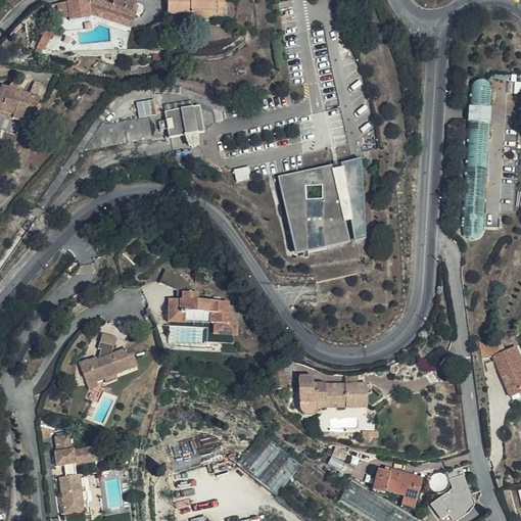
[(138,14),(143,3),(138,1),(138,0),(115,0),(115,1),(112,0),(61,0),(63,14),(73,14),(73,18),(98,14),(134,27),(138,14)]
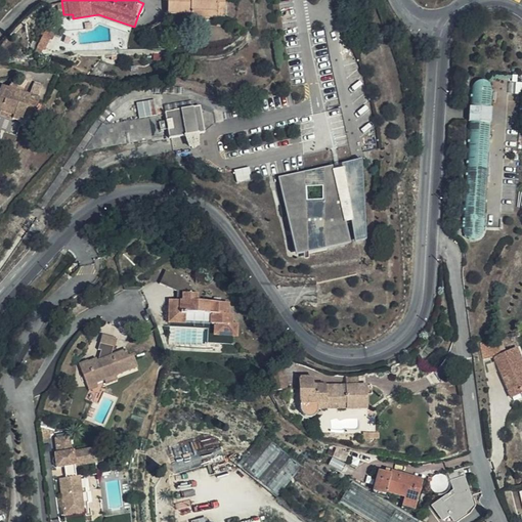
[(228,15),(228,0),(172,0),(172,11),(196,12),(196,14),(228,15)]
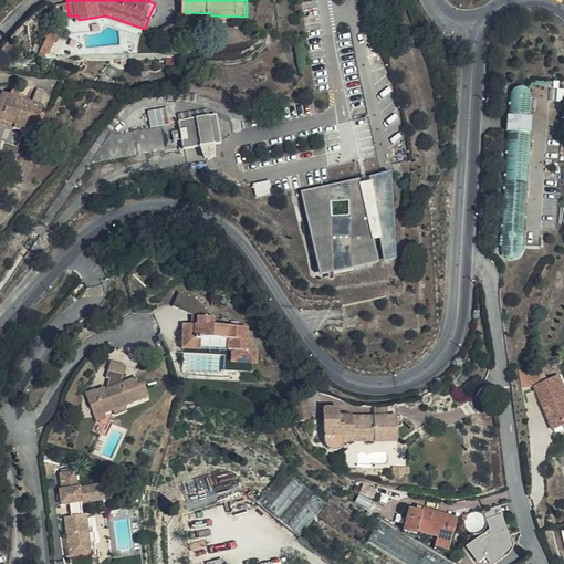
[(59,43),(62,38),(49,31),(45,38),(48,39),(43,51),(51,55),(56,42),(59,43)]
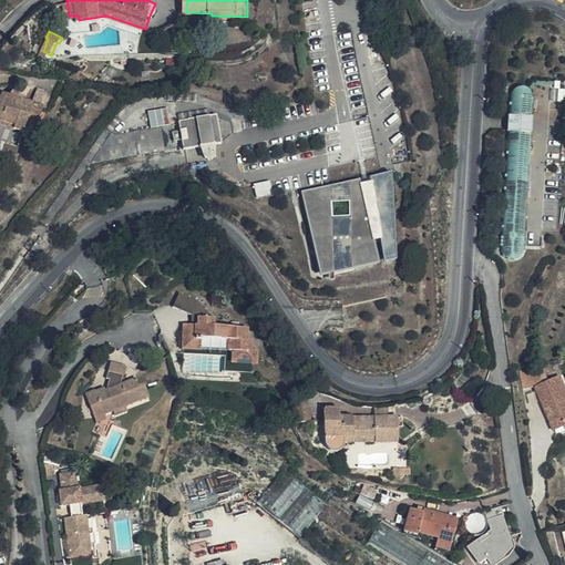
[(511,95),(510,115),(534,116),(535,96),(535,95),(535,94),(534,93),(533,92),(532,91),(531,90),(530,89),(528,89),(527,88),(526,88),(525,88),(524,88),(523,88),(522,88),(521,88),(520,88),(519,88),(517,89),(516,89),(515,90),(514,91),(513,92),(512,94),(511,95)]
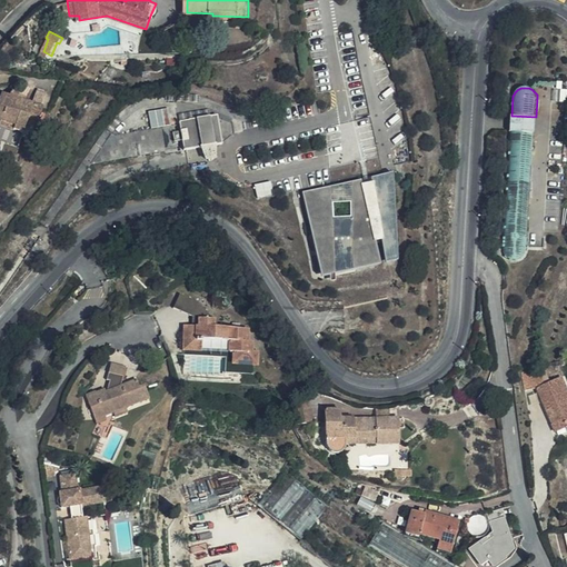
[(45,107),(27,100),(19,98),(21,92),(13,89),(11,95),(5,91),(0,102),(0,117),(3,118),(2,121),(25,131),(28,125),(31,115),(40,117),(45,107)]
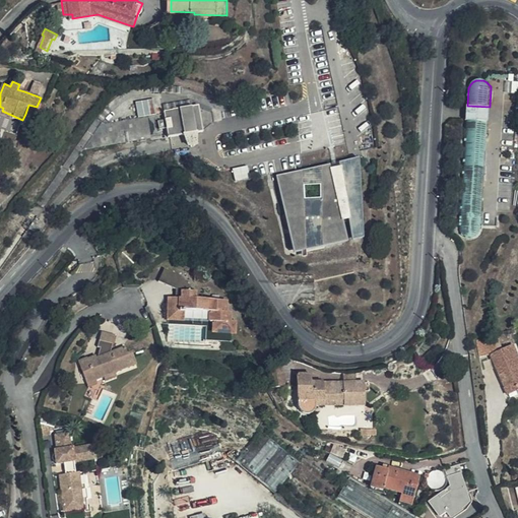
[(157,95),(138,98),(140,115),(129,117),(131,136),(153,133),(151,113),(159,112),(157,95)]
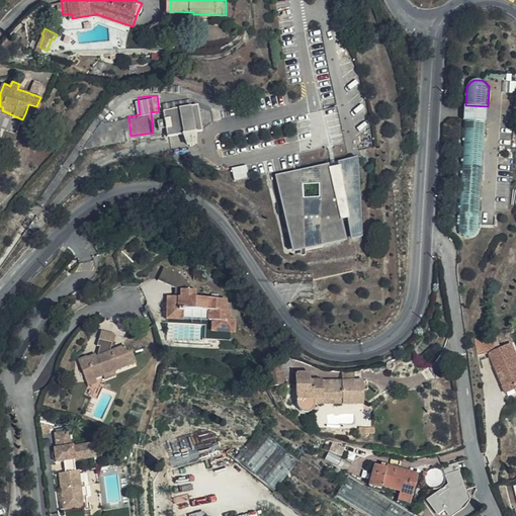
[(167,135),(183,132),(197,130),(203,129),(203,126),(200,106),(199,102),(163,109),(164,117),(165,124),(167,135)]
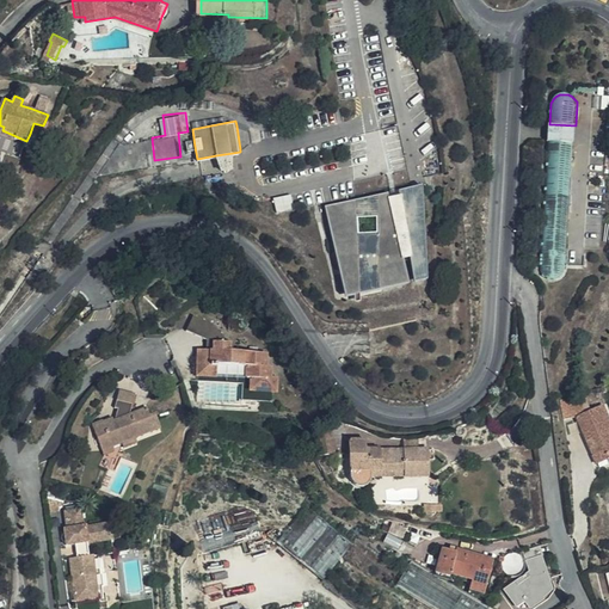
[(38,137),(43,125),(34,123),(30,134),(38,137)]
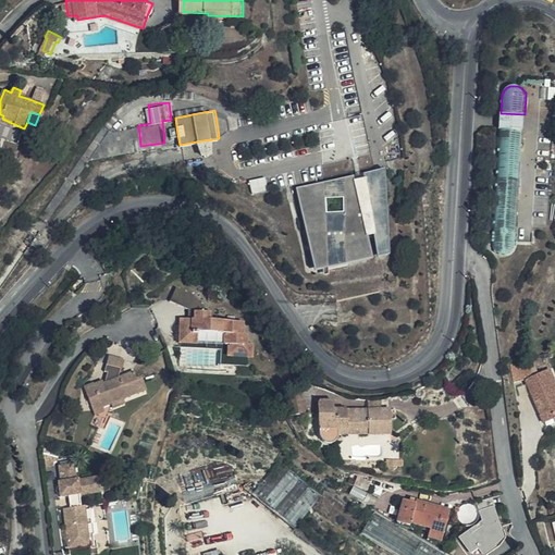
[(362,112),(355,114),(356,121),(344,123),(348,143),(359,140),(361,148),(367,147),(368,153),(371,152),(369,138),(362,112)]
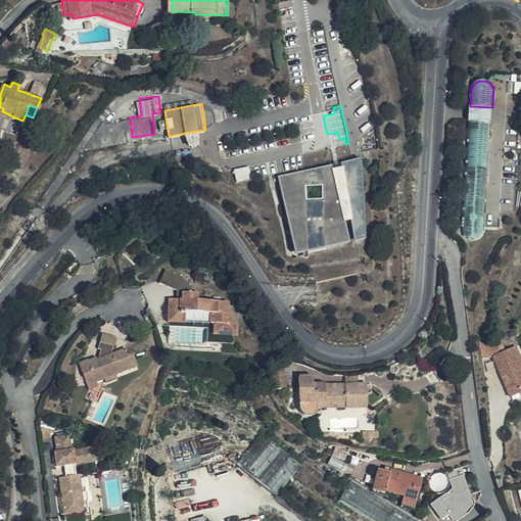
[(470,106),(470,120),(492,121),(492,107),(470,106)]
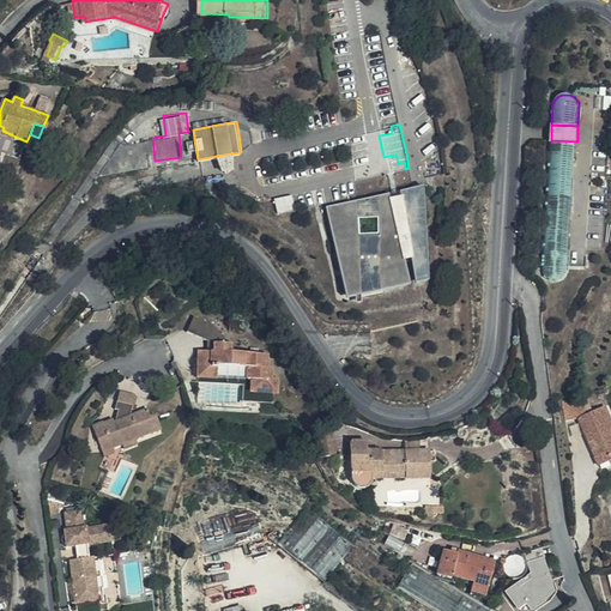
[(578,141),(551,140),(544,266),(544,267),(544,270),(545,272),(546,273),(546,274),(549,276),(550,277),(552,278),(554,279),(556,279),(558,279),(560,279),(562,278),(564,278),(566,277),(567,274),(568,273),(569,272),(569,271),(570,270),(570,267),(578,141)]
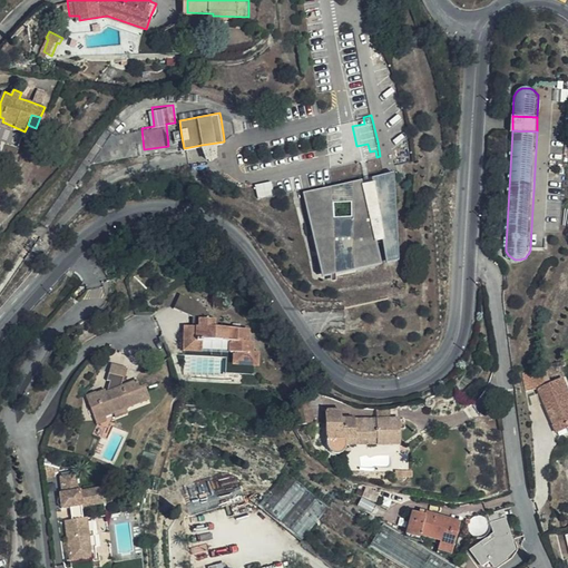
[(217,147),(204,149),(207,163),(218,160),(217,147)]
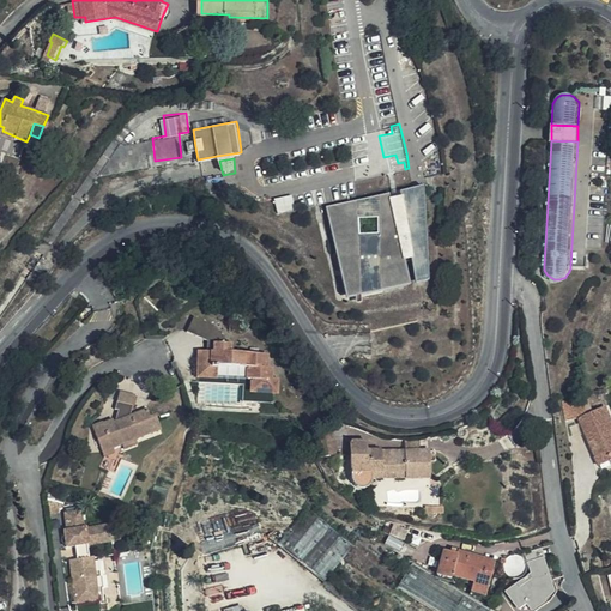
[(399,170),(401,183),(412,181),(409,168),(405,169),(399,170)]
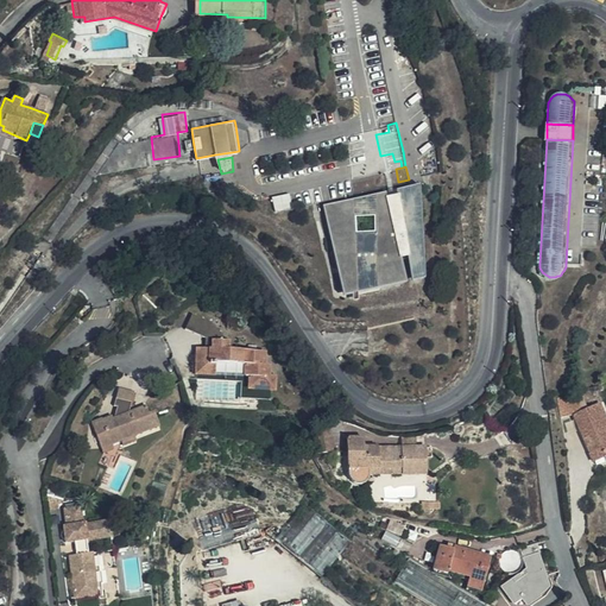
[(389,197),(387,188),(322,203),(342,295),(408,281),(402,253),(406,253),(410,279),(425,277),(421,181),(397,187),(399,195),(389,197)]
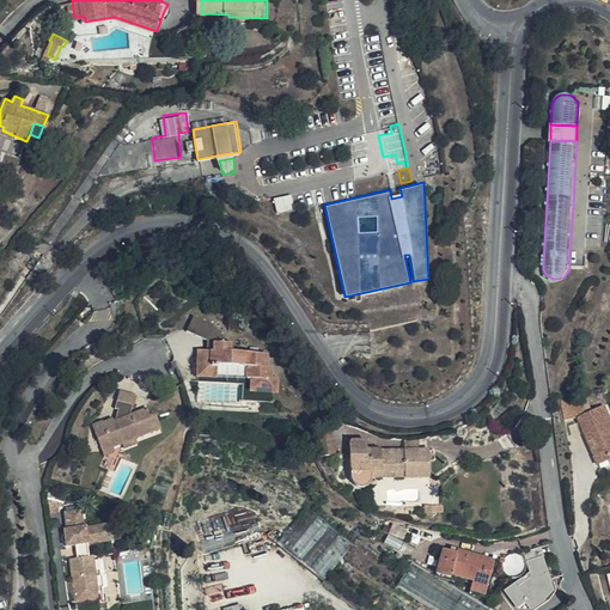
[(199,329),(205,315),(185,306),(178,319),(199,329)]
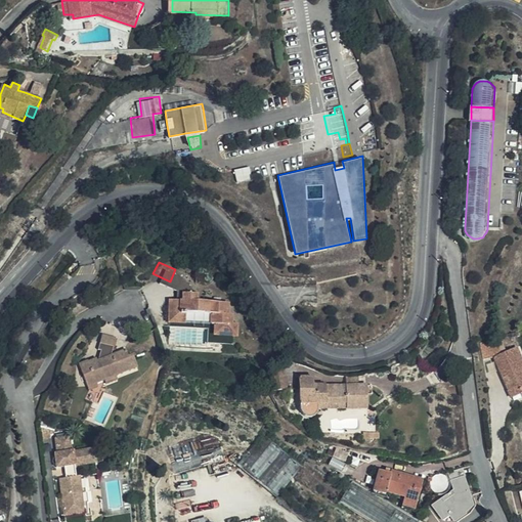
[(191,276),(175,269),(170,281),(173,291),(164,294),(162,321),(178,322),(179,313),(183,313),(206,314),(205,324),(209,325),(209,336),(227,337),(227,335),(231,335),(231,325),(226,324),(227,320),(223,320),(224,307),(220,307),(220,303),(198,301),(191,276)]
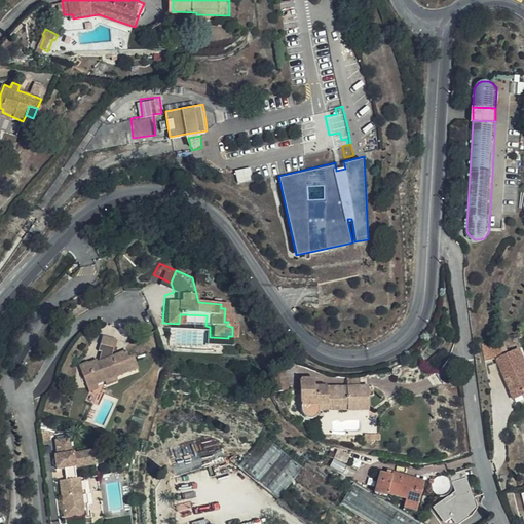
[(227,347),(228,338),(210,337),(210,327),(206,326),(207,315),(184,314),(180,314),(179,324),(162,323),(161,329),(165,329),(202,331),(201,346),(227,347)]
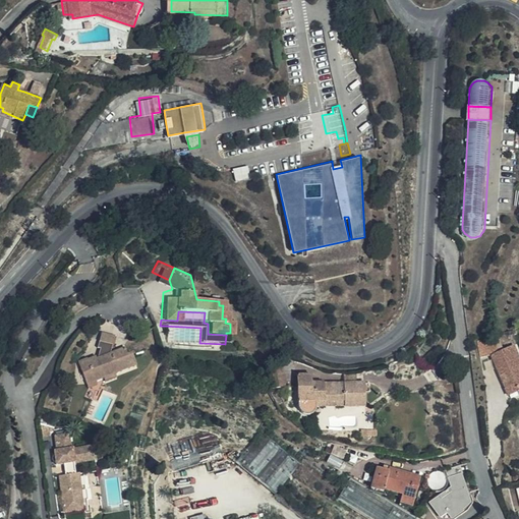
[(96,350),(98,350),(109,352),(112,336),(99,334),(96,350)]
